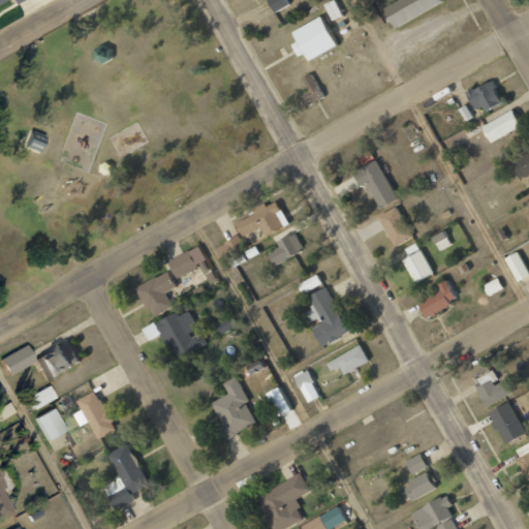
[(268,0),(273,11),(289,5),(286,0),(268,0)]
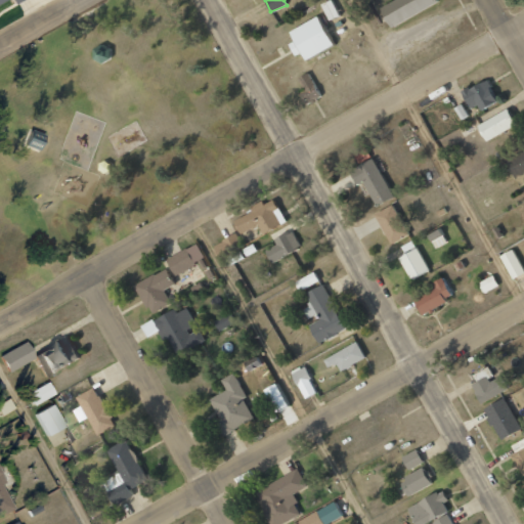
[(330,20),(340,15),(332,0),(331,0),(321,4),(330,20)]
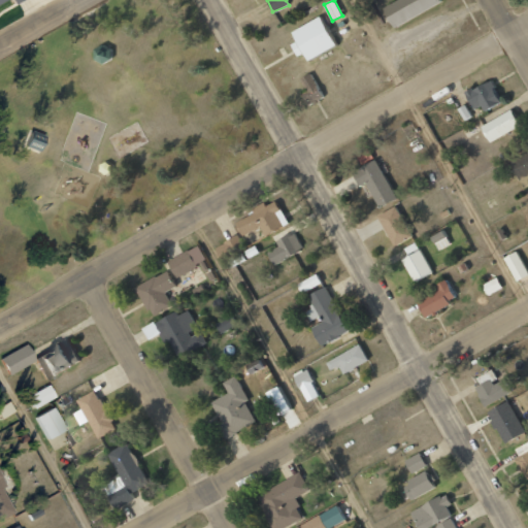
[(442,0),(396,0),(383,8),(394,28),(442,0)]
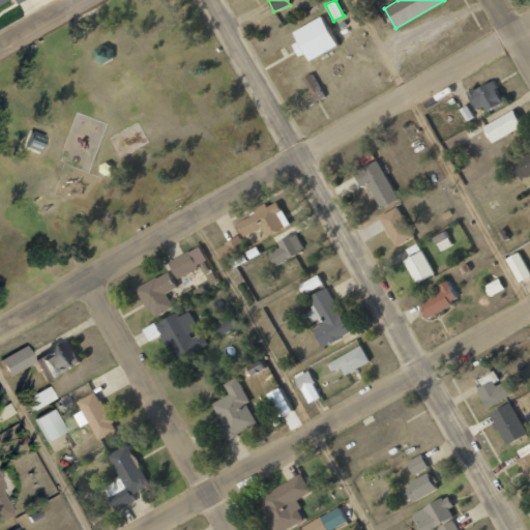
[(293,32),(297,41),(292,45),(298,57),(304,54),(310,61),(337,47),(322,17),(293,32)]
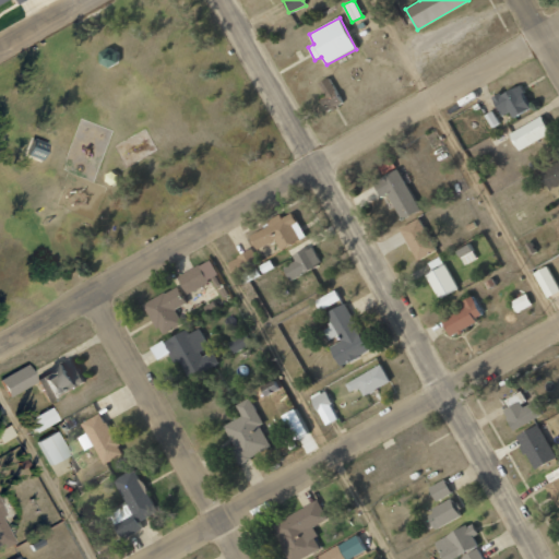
[(326,109),(340,105),(331,78),(317,83),(326,109)]
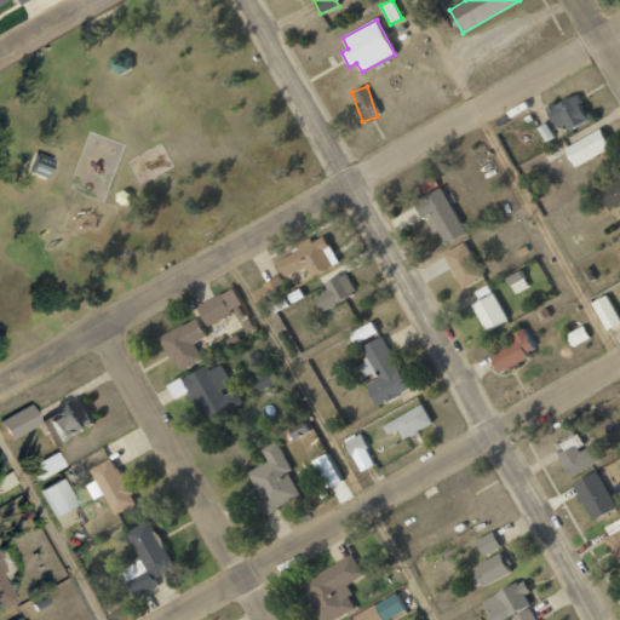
[(566,122),(569,130),(589,120),(577,93),(547,108),(556,127),(566,122)]
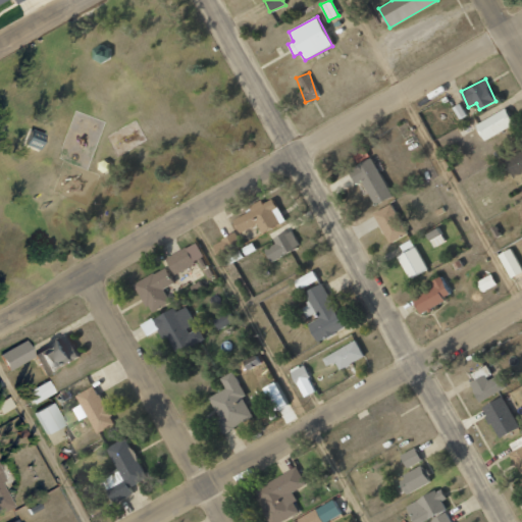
[(482,140),(514,126),(507,109),(475,123),(482,140)]
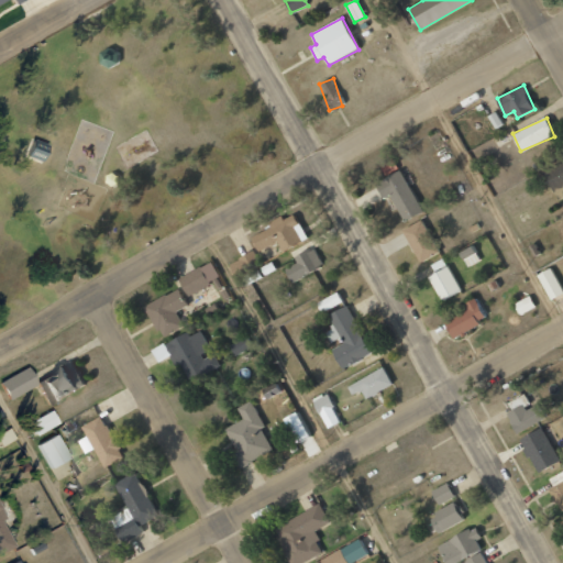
[(562,185),(562,162),(543,172),(553,190),(562,185)]
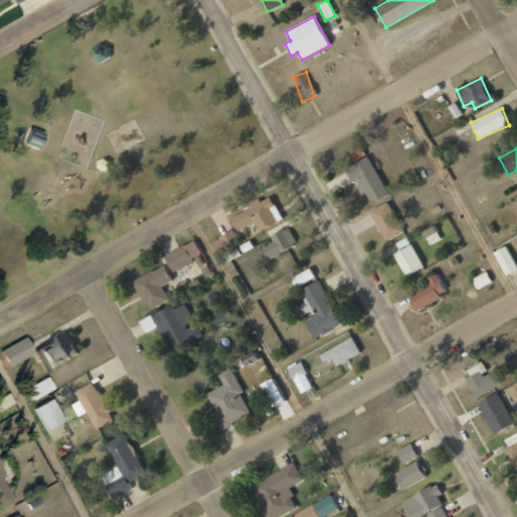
[(345,169),(352,183),(358,180),(371,203),(388,194),(368,157),(345,169)]
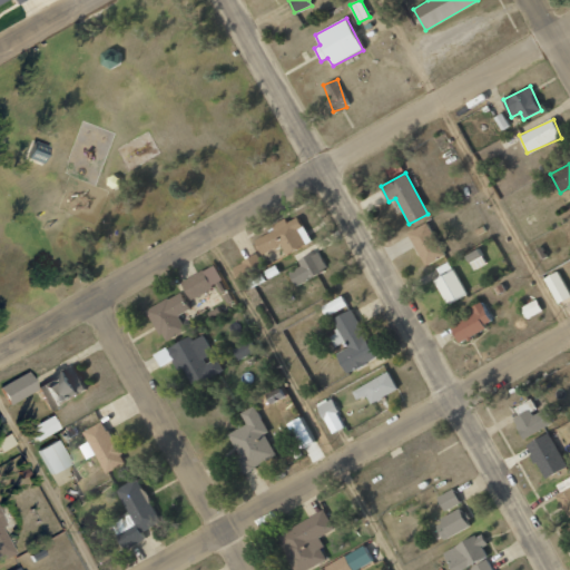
[(255,239),(261,255),(282,246),(285,254),(310,243),(298,215),(272,226),(274,232),(255,239)]
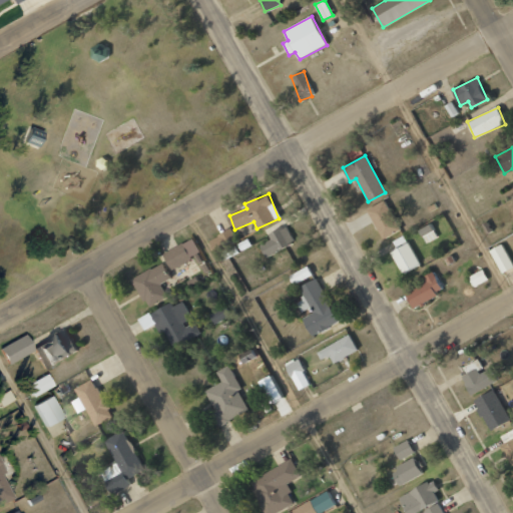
[(381,239),(401,230),(387,199),(368,208),(381,239)]
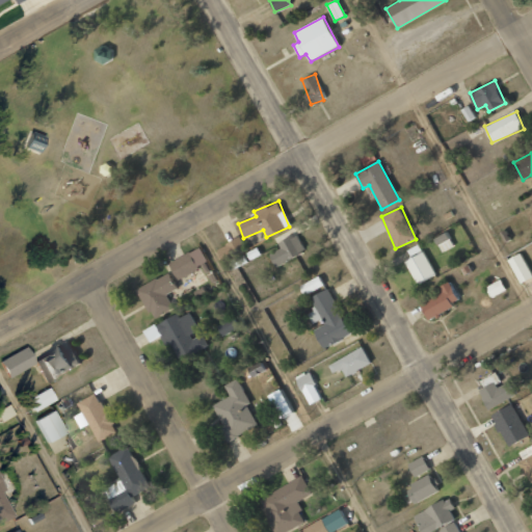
[(442,253),(454,245),(447,232),(434,239),(442,253)]
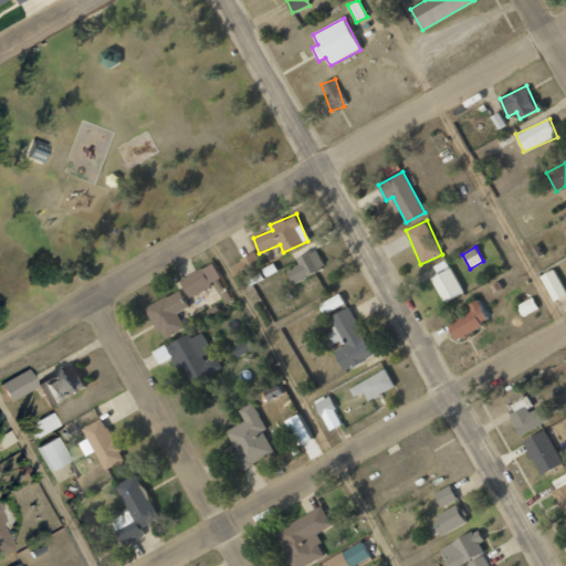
[(295,259),(299,264),(285,271),(293,284),(325,268),(315,249),(295,259)]
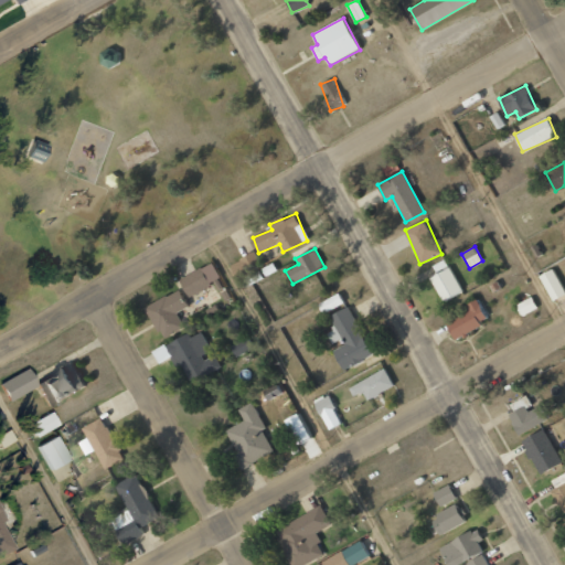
[(260,264),(253,252),(230,266),(237,278),(260,264)]
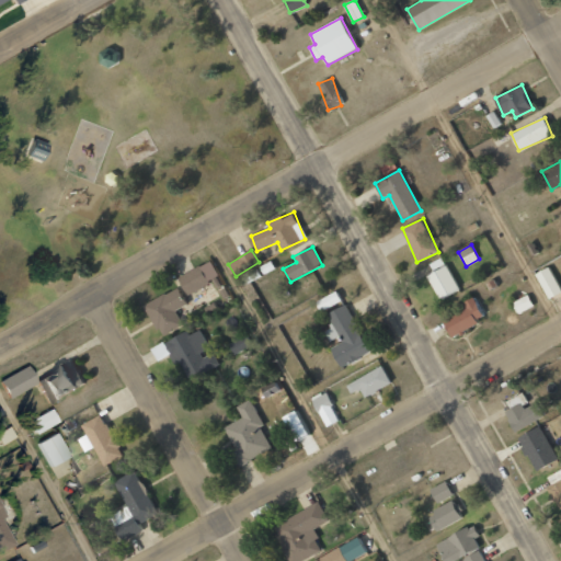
[(179,277),(187,295),(210,283),(202,265),(179,277)]
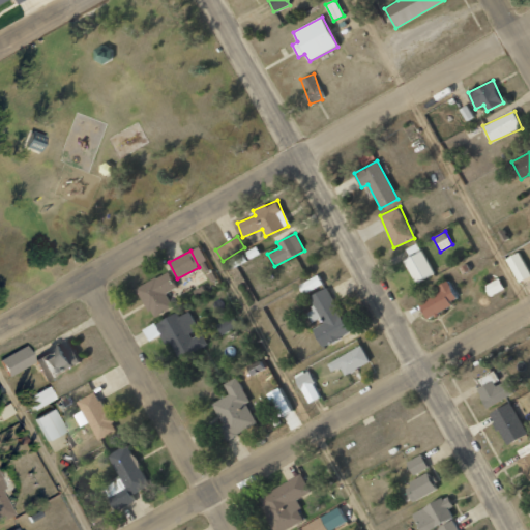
[(404,261),(416,284),(434,273),(421,251),(404,261)]
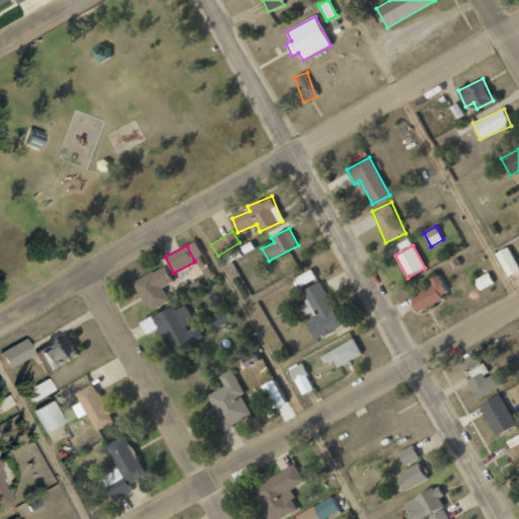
[(496,253),(508,277),(518,271),(518,268),(508,247),(496,253)]
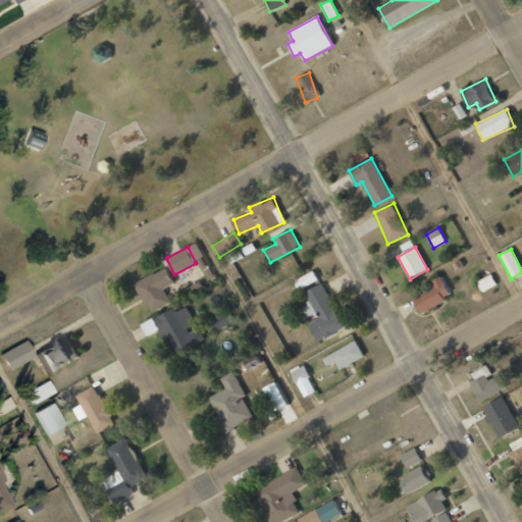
[(139,282),(153,311),(170,303),(163,288),(174,283),(167,269),(139,282)]
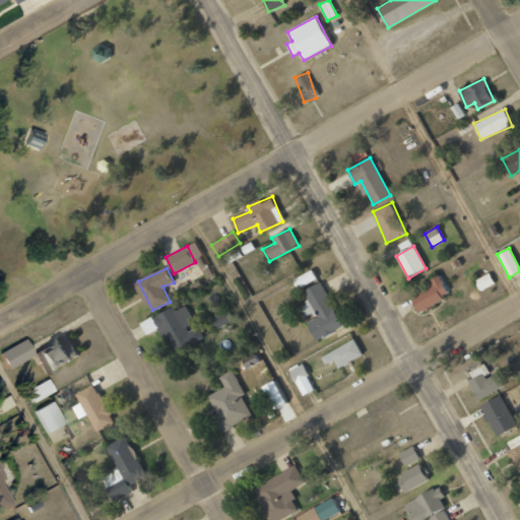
[(474,280),(480,291),(495,283),(490,273),(474,280)]
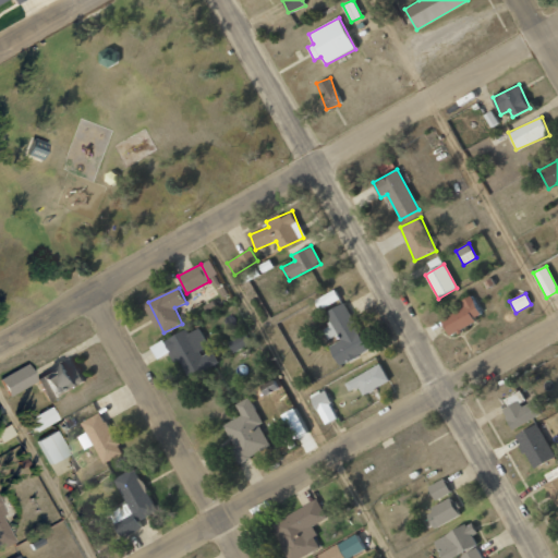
[(440,318),(448,334),(482,318),(471,296),(461,301),(464,307),(440,318)]
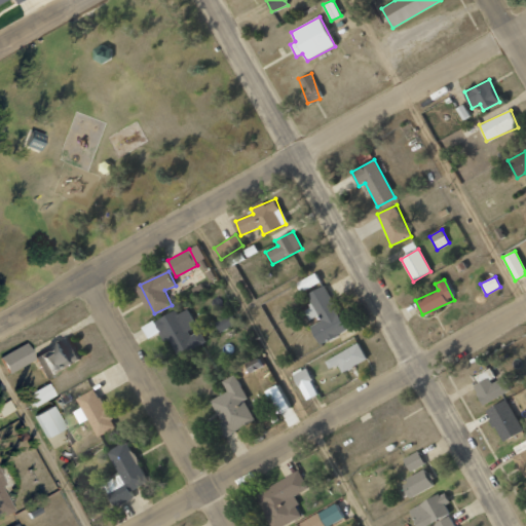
[(310,326),(318,343),(347,331),(326,285),(308,294),(321,321),(310,326)]
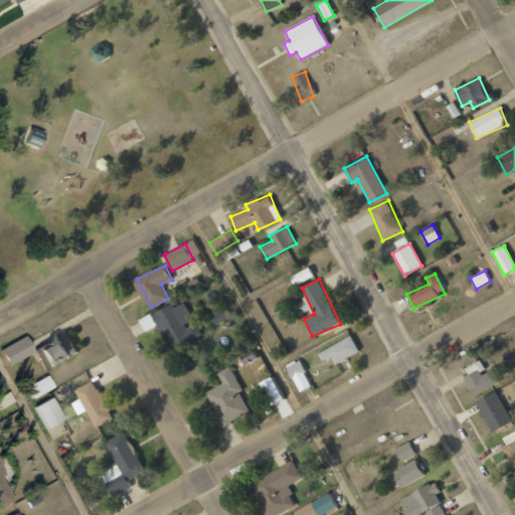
[(202,335),(195,322),(194,322),(184,303),(174,308),(172,304),(155,312),(166,336),(170,334),(177,347),(202,335)]
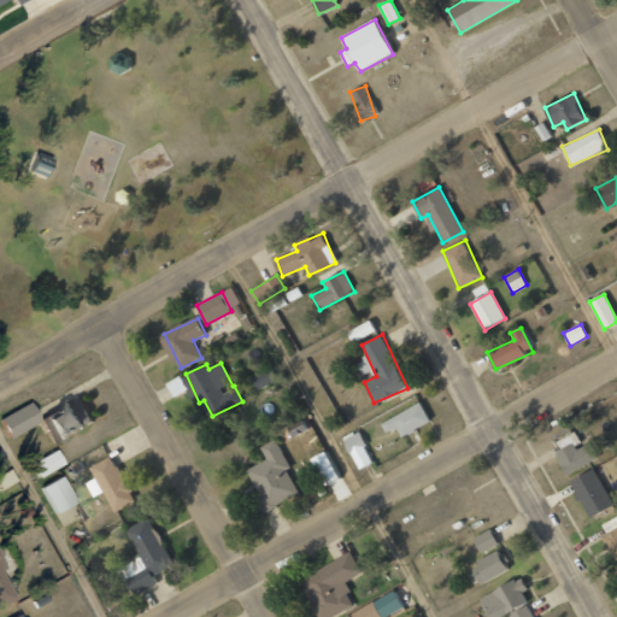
[(252,378),(258,389),(277,378),(271,368),(252,378)]
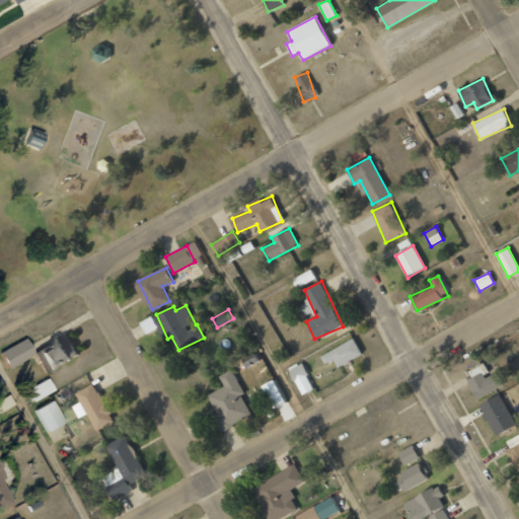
[(84,356),(73,335),(43,351),(54,373),(84,356)]
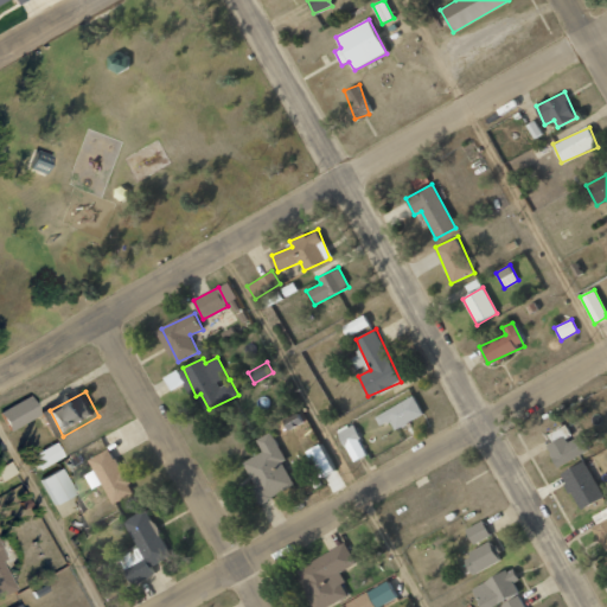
[(12,430),(43,414),(33,395),(1,410),(12,430)]
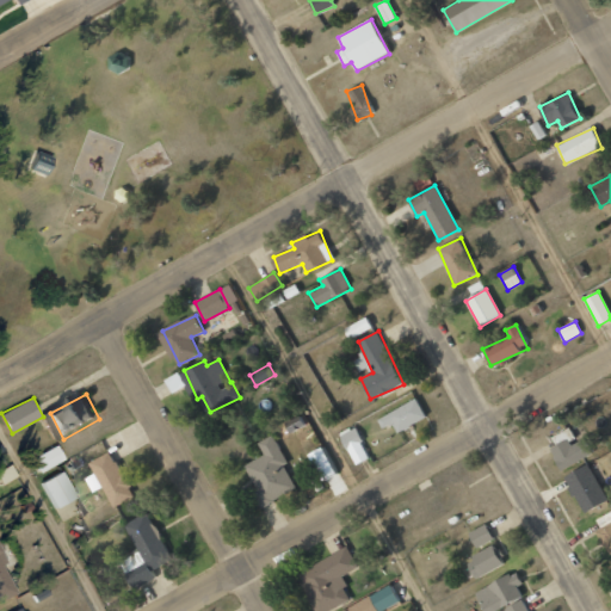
[(396,431),(425,419),(418,400),(377,417),(382,429),(394,424),(396,431)]
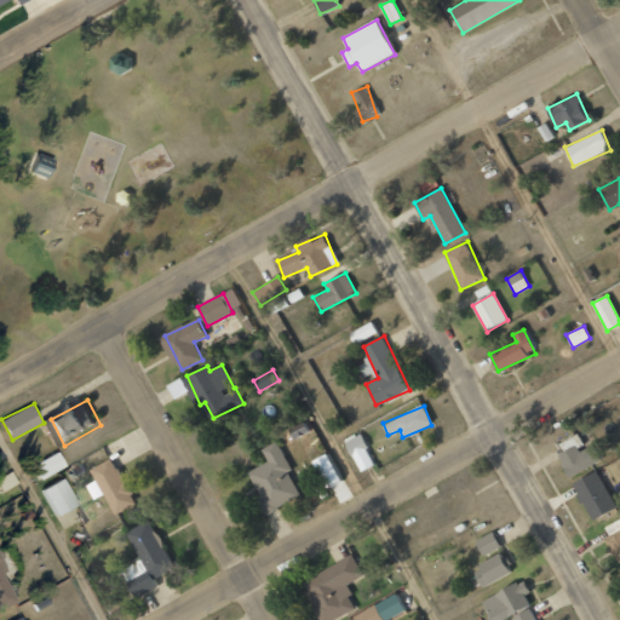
[(346,440),(359,471),(374,466),(362,434),(346,440)]
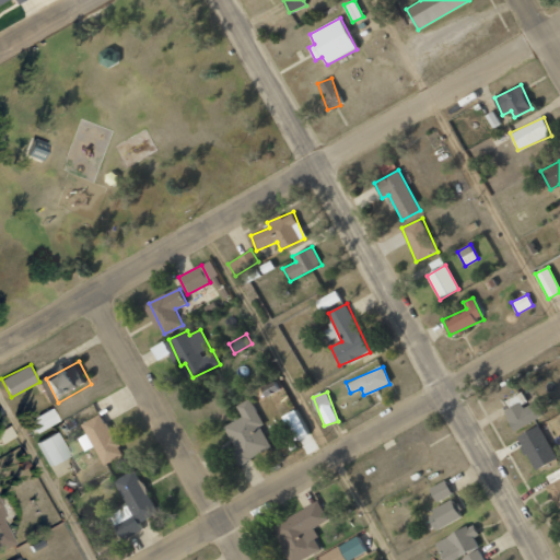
[(504,411),(515,431),(546,413),(537,399),(528,404),(522,392),(508,399),(511,407),(504,411)]
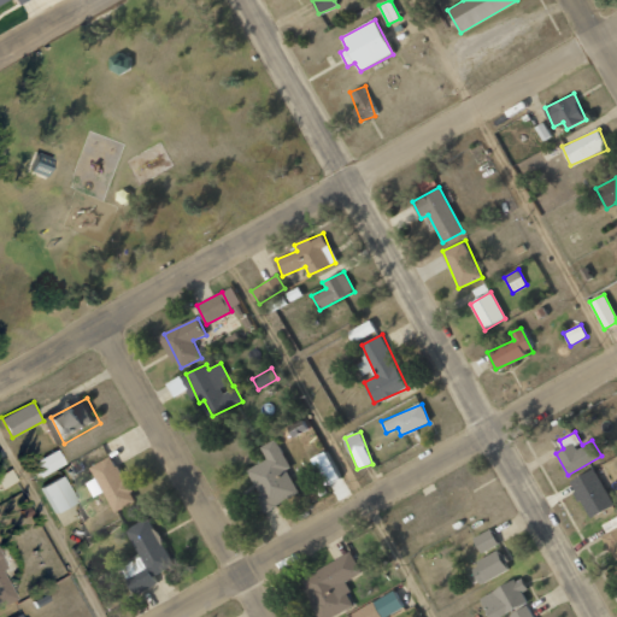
[(300,495),(287,469),(291,469),(276,439),(260,446),(266,459),(247,469),(259,494),(252,498),(260,513),(300,495)]
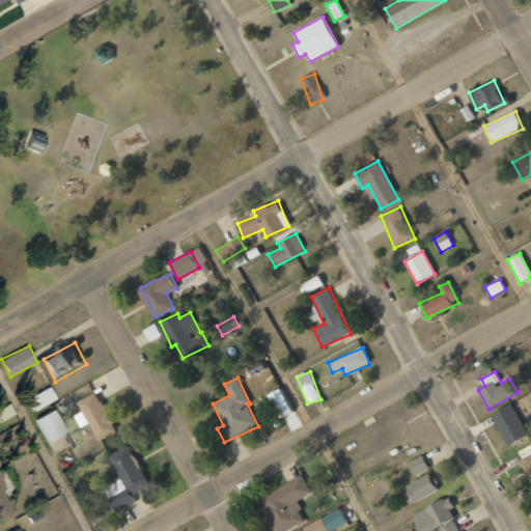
[(289,414),(282,388),(269,392),(277,417),(289,414)]
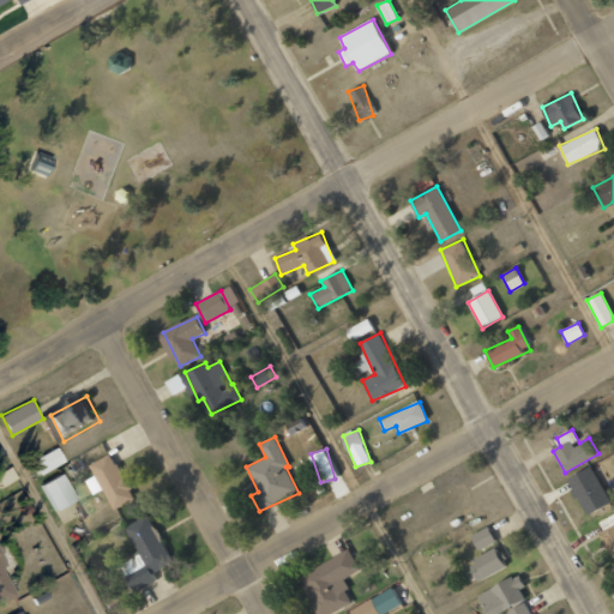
[(119,509),(140,499),(120,453),(96,464),(101,476),(92,480),(98,495),(110,489),(119,509)]
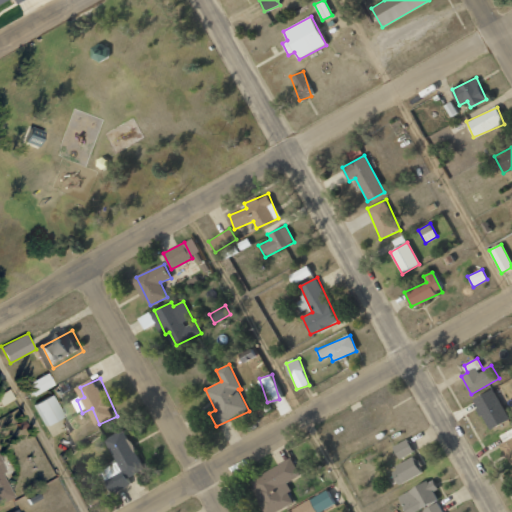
[(489,429),(509,419),(494,388),(473,399),(489,429)]
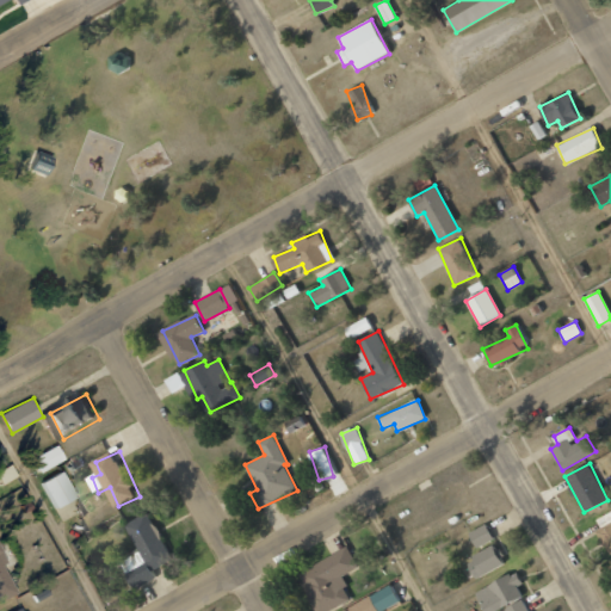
[(43,482),(59,508),(79,497),(63,470),(43,482)]
